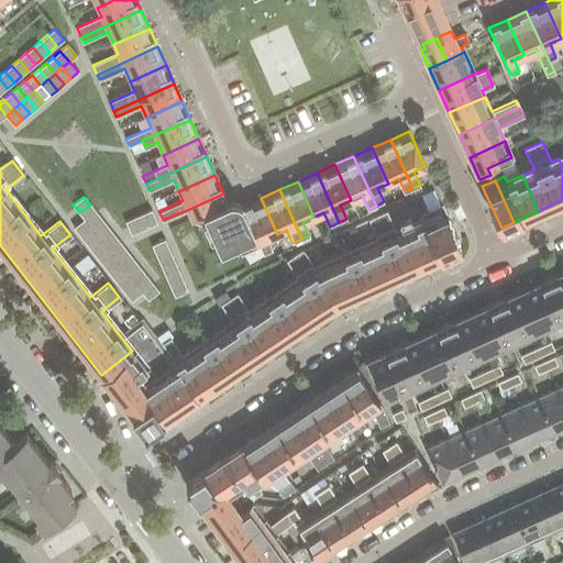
[(242,206),(254,234),(264,254),(271,251),(266,239),(277,234),(261,198),(242,206)]
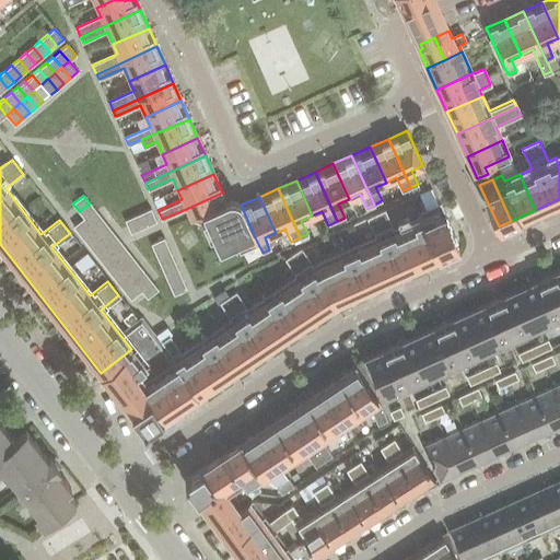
[(219,248),(253,233),(241,205),(236,207),(228,205),(225,200),(202,210),(219,248)]
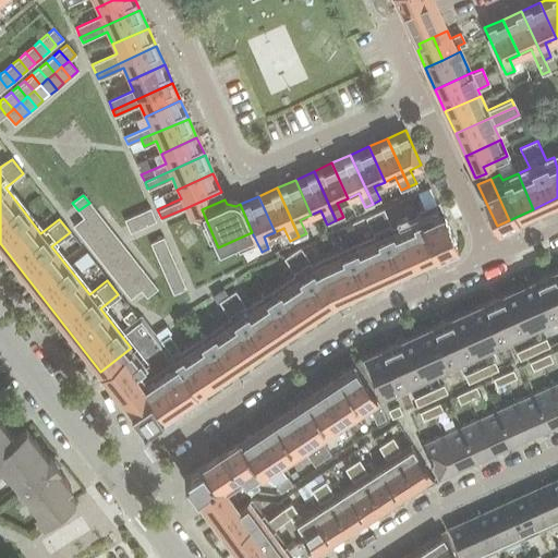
[(417,211),(421,218),(436,253),(451,246),(455,239),(443,213),(441,214),(437,202),(417,211)]
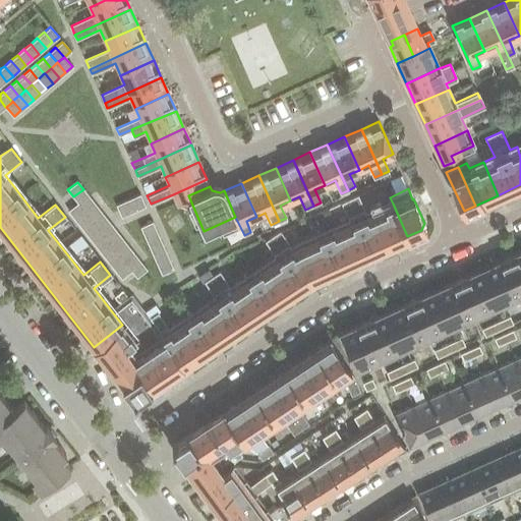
[(78,204),(89,195),(83,189),(73,196),(78,204)]
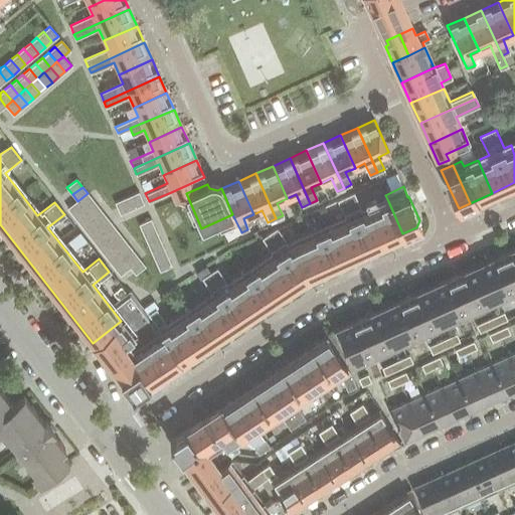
[(143,203),(138,192),(130,195),(135,207),(143,203)]
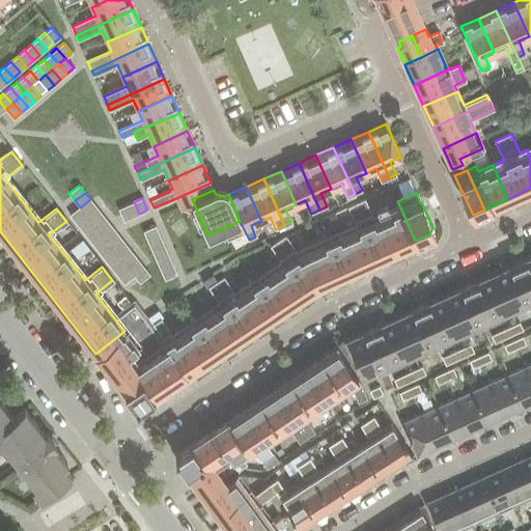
[(85,215),(95,206),(90,199),(80,207),(85,215)]
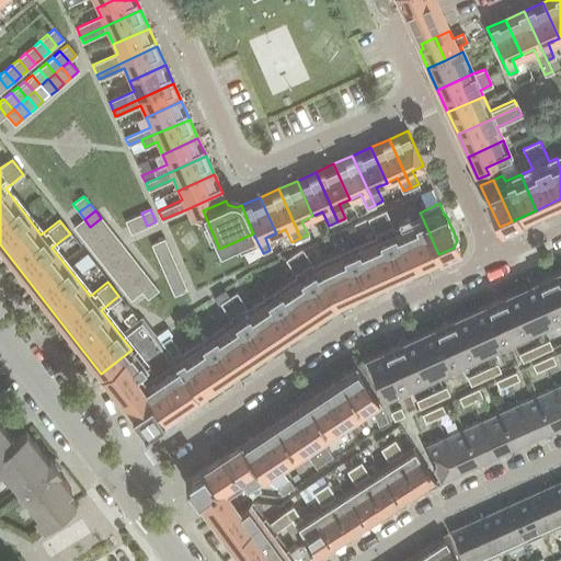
[(183,357),(164,329),(157,335),(197,393),(334,301),(438,254),(423,219),(393,233),(384,212),(368,219),(377,240),(318,267),(315,270),(300,249),(284,260),(298,281),(249,313),(235,293),(229,297),(225,289),(214,296),(232,324),(183,357)]
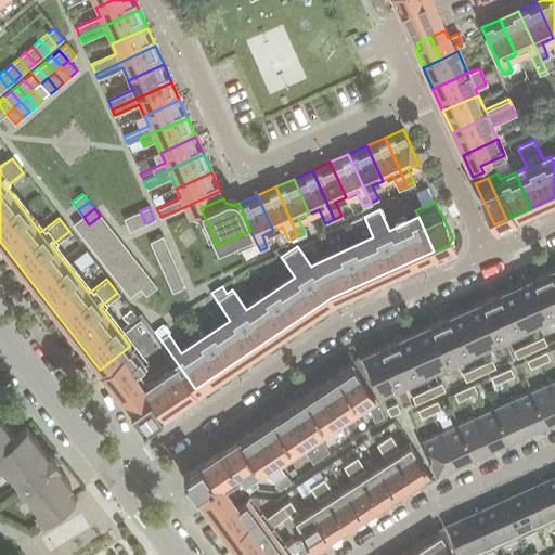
[(145,223),(140,210),(132,215),(138,227),(145,223)]
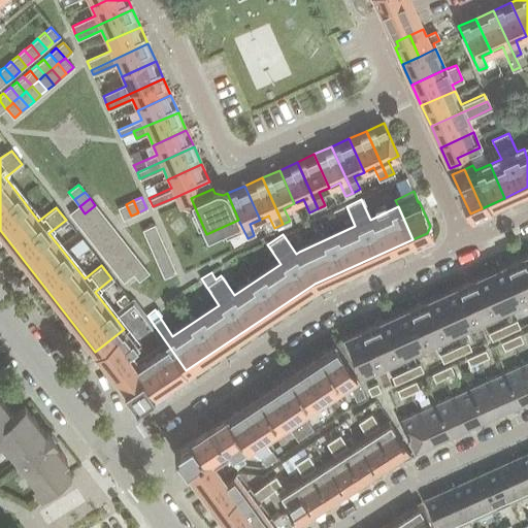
[(131,216),(126,204),(118,207),(123,220),(131,216)]
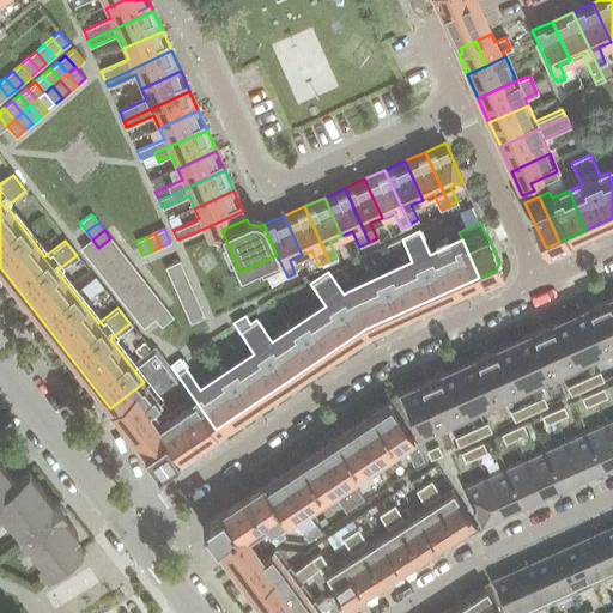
[(104,255),(116,246),(110,238),(98,248),(99,248),(104,255)]
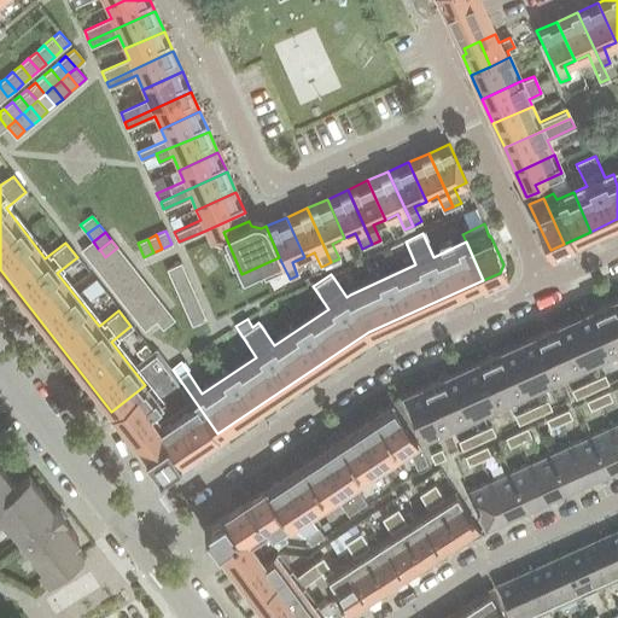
[(100,250),(99,250),(93,242),(81,251),(88,260),(100,250)]
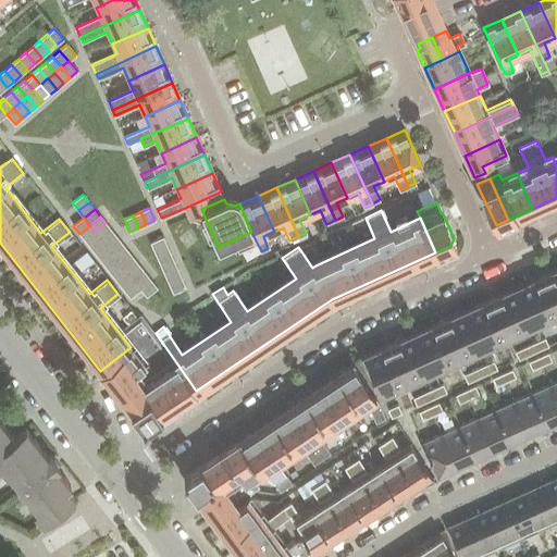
[(100,239),(111,231),(106,223),(95,232),(96,232),(100,239)]
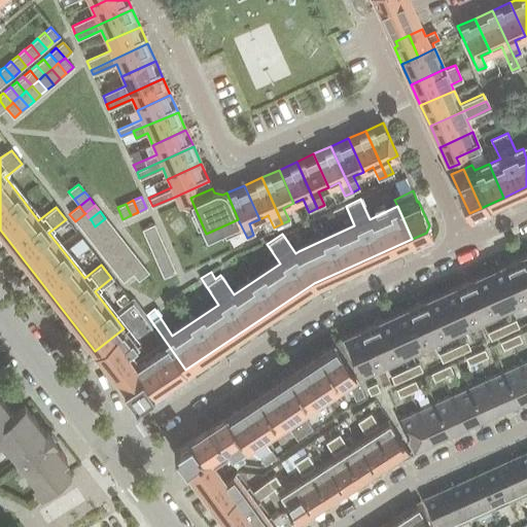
[(85,213),(75,221),(80,227),(91,219),(90,219),(85,213)]
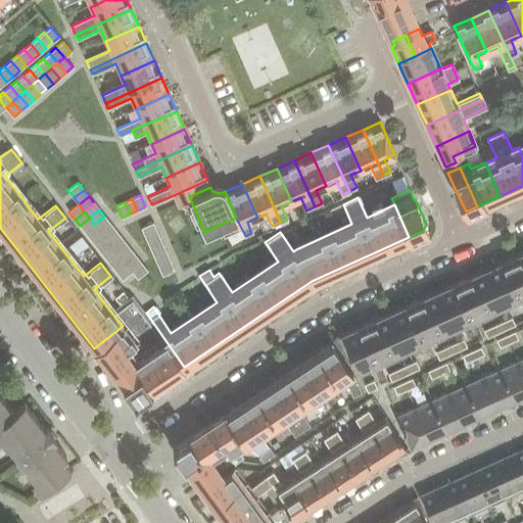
[(100,231),(110,223),(104,217),(94,225),(95,225),(100,231)]
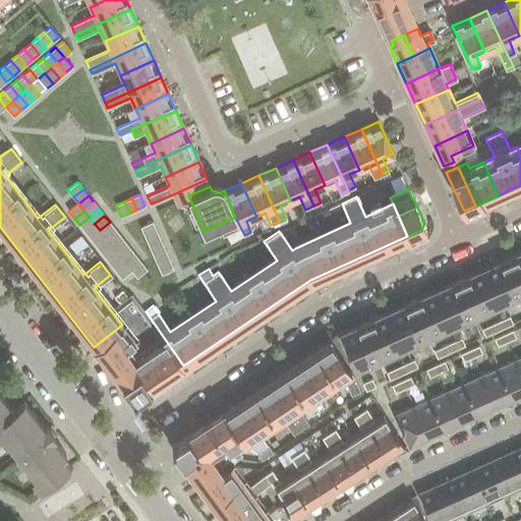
[(90,217),(79,225),(84,232),(95,224),(94,224),(90,217)]
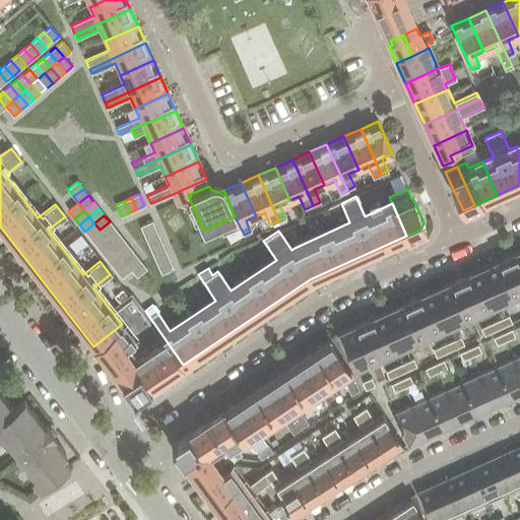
[(105,237),(115,229),(110,221),(100,230),(100,231),(105,237)]
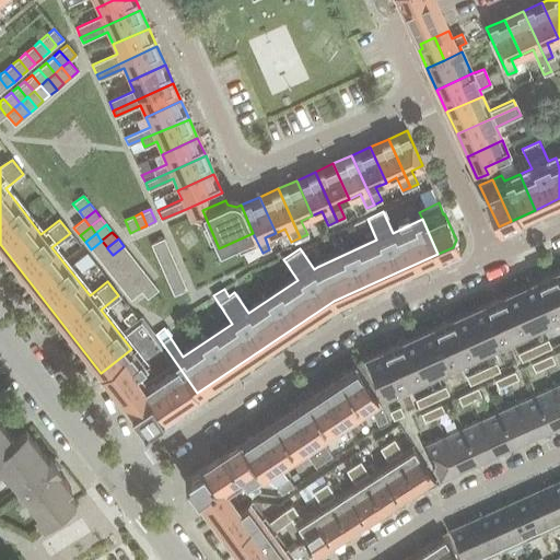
[(151,244),(155,253),(167,247),(164,238),(151,244)]
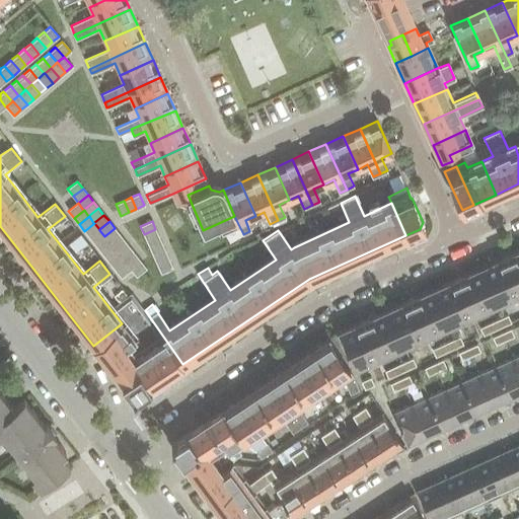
[(94,223),(84,231),(89,237),(99,230),(99,229),(94,223)]
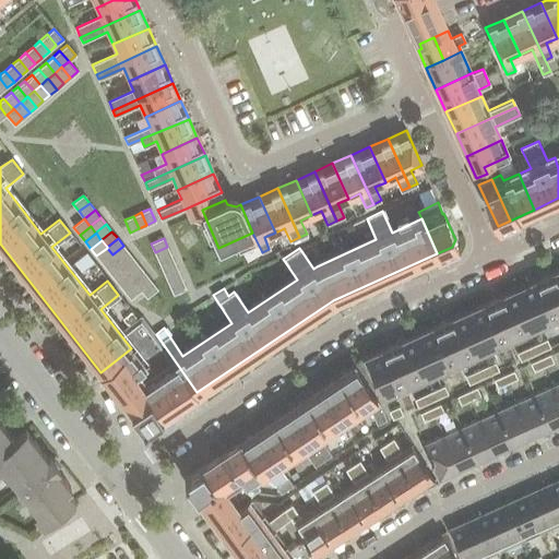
[(118,261),(129,252),(123,246),(113,254),(118,261)]
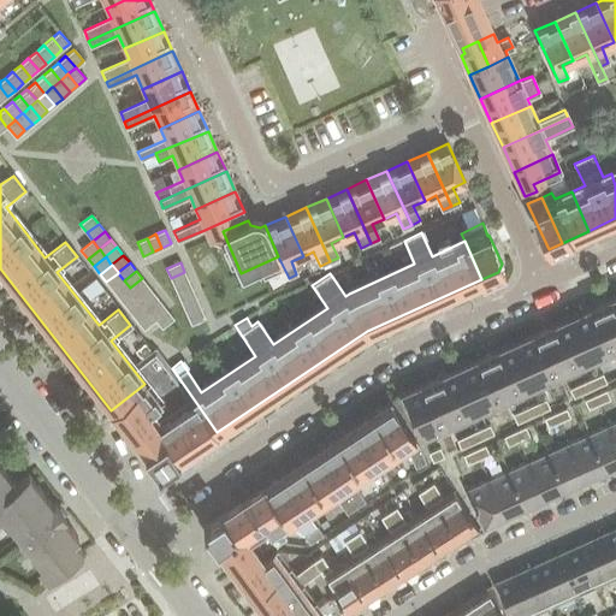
[(175,286),(189,280),(184,272),(171,278),(175,286)]
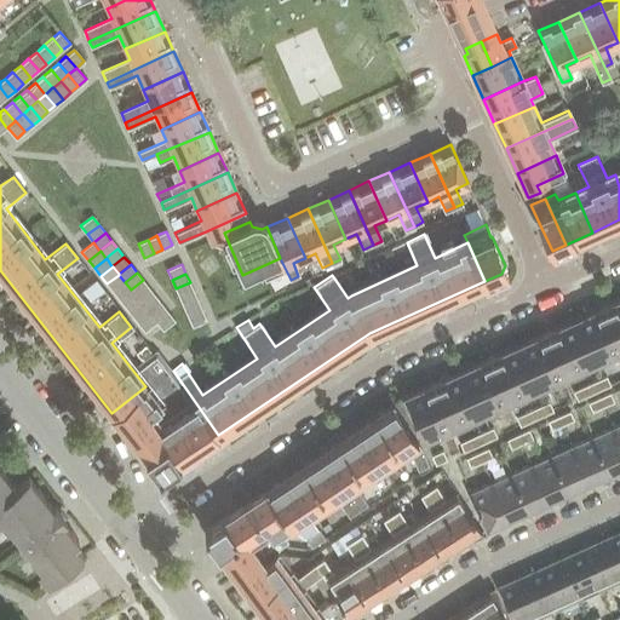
[(119,275),(107,283),(113,292),(125,282),(119,275)]
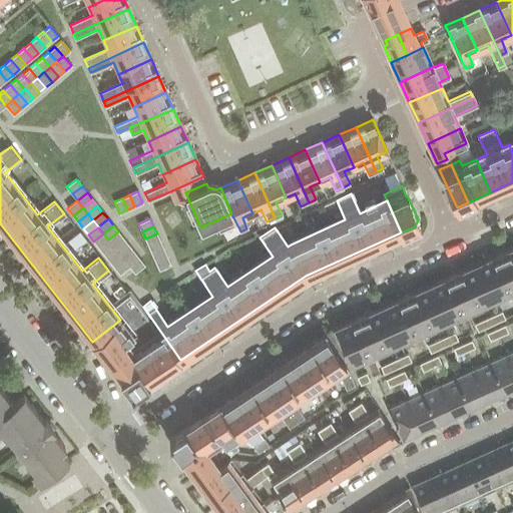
[(113,246),(123,238),(118,231),(108,239),(108,240),(113,246)]
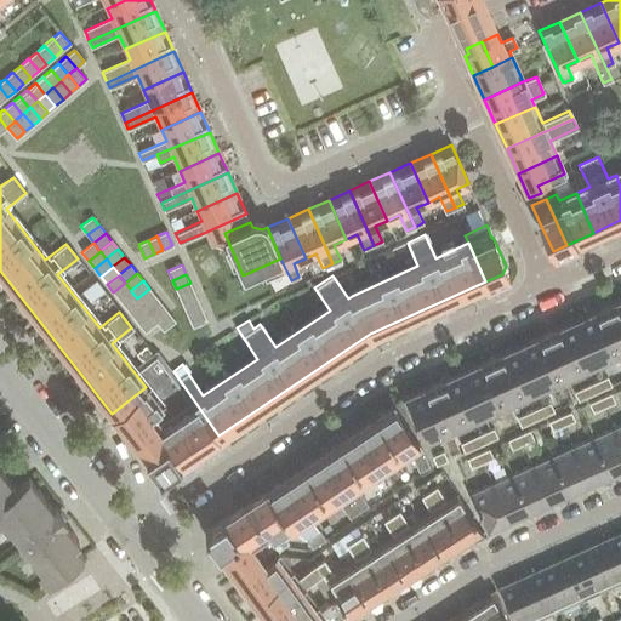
[(103,291),(96,281),(83,291),(91,301),(103,291)]
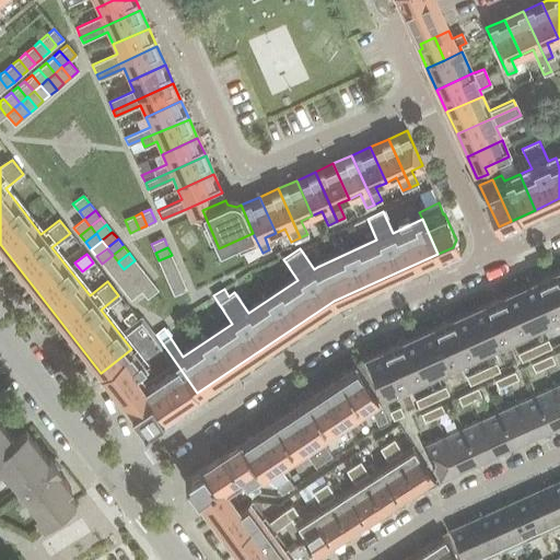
[(113,255),(102,264),(108,270),(118,263),(118,261),(113,255)]
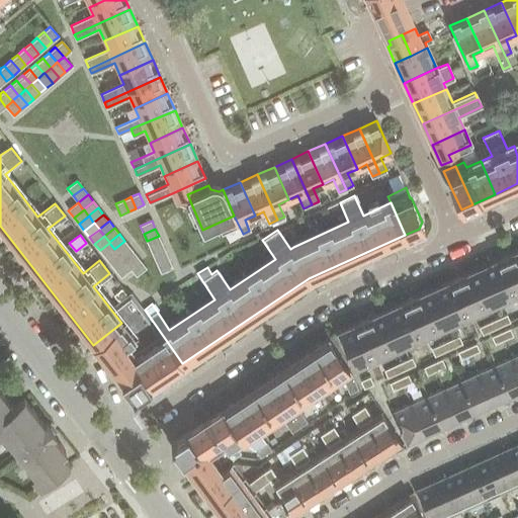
[(147,241),(150,249),(162,244),(159,236),(147,241)]
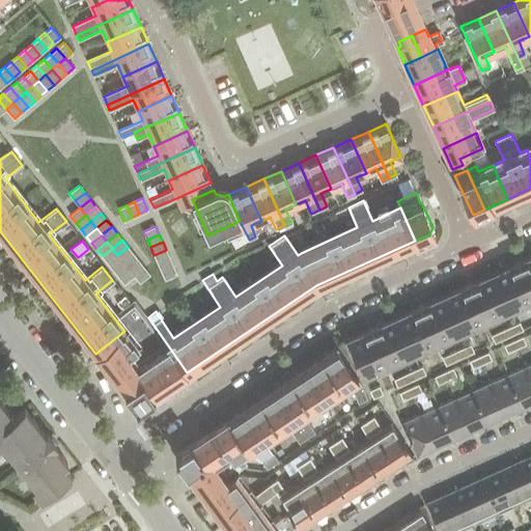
[(122,261),(133,253),(128,247),(117,255),(122,261)]
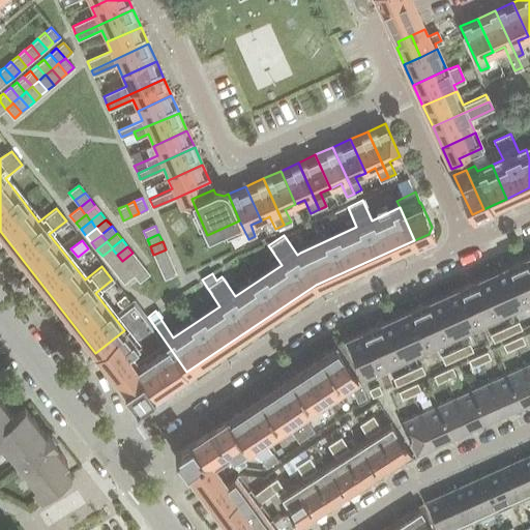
[(112,248),(102,256),(108,263),(117,255),(112,248)]
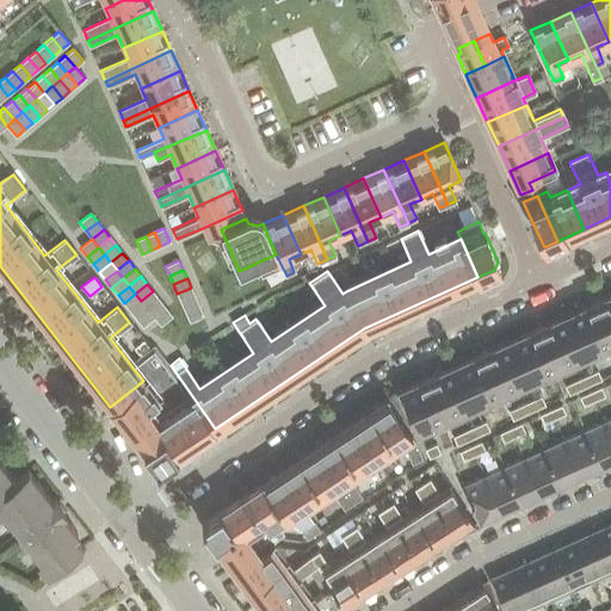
[(181,303),(195,297),(191,288),(177,294),(181,303)]
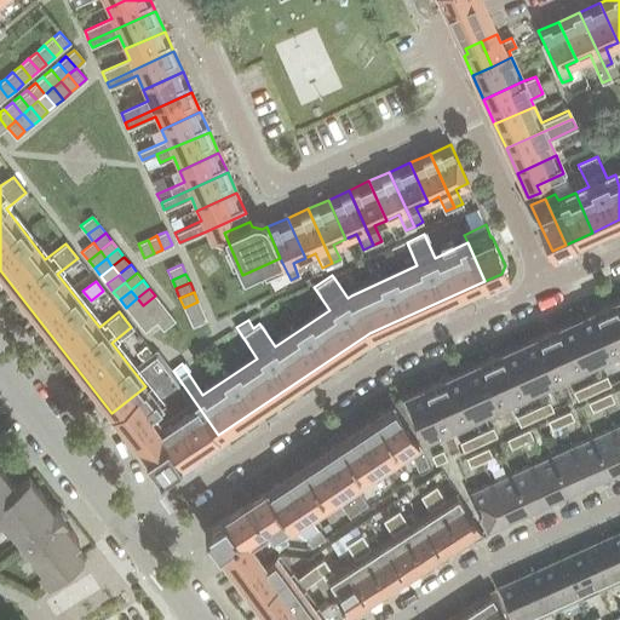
[(149,314),(161,304),(155,296),(143,305),(144,306),(149,314)]
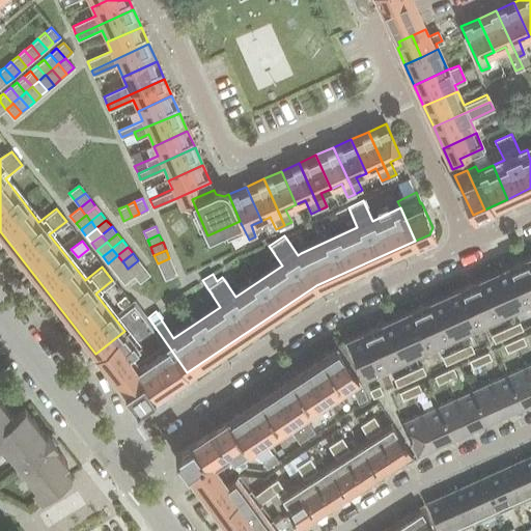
[(117,255),(108,263),(113,270),(123,262),(122,261),(117,255)]
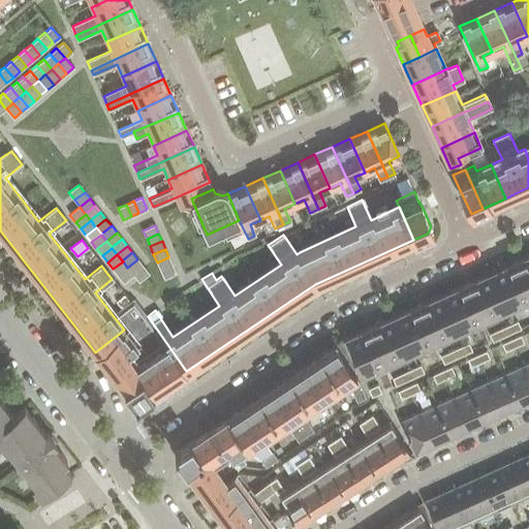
[(516,304),(528,297),(528,255),(500,269),(516,304)]
